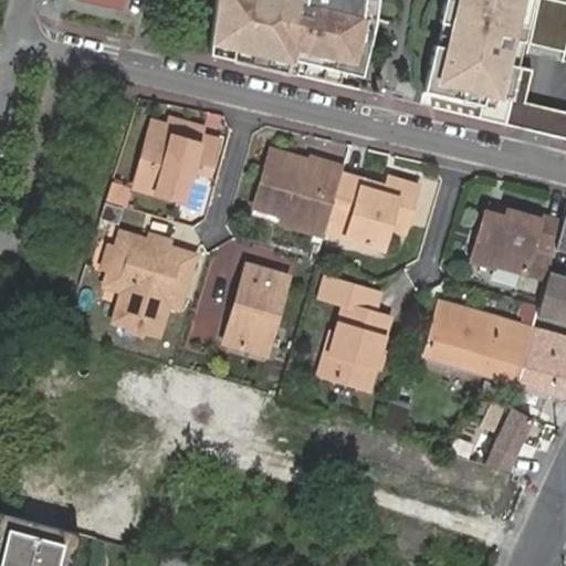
[(215,0),(210,41),(234,46),(231,60),(285,73),(289,60),(360,77),(374,23),(376,0),(215,0)]
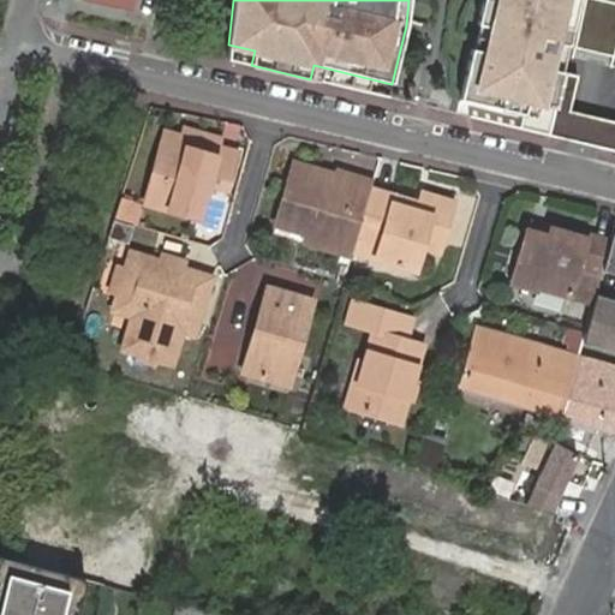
[(521,115),(518,129),(562,139),(569,111),(578,72),(563,69),(579,0),(482,0),(477,25),(491,29),(485,53),(471,49),(459,100),(521,115)]
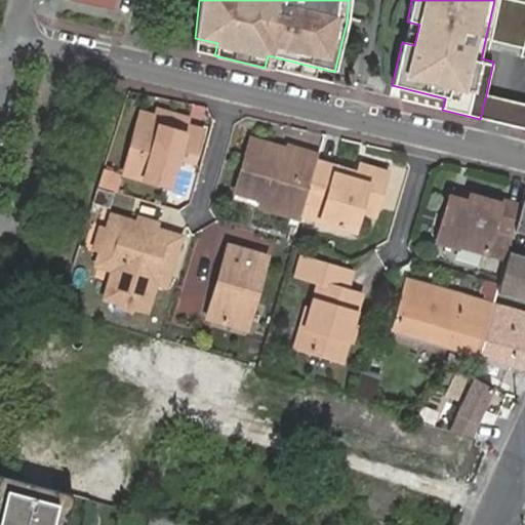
[(214,55),(217,43),(195,38),(194,50),(214,55)]
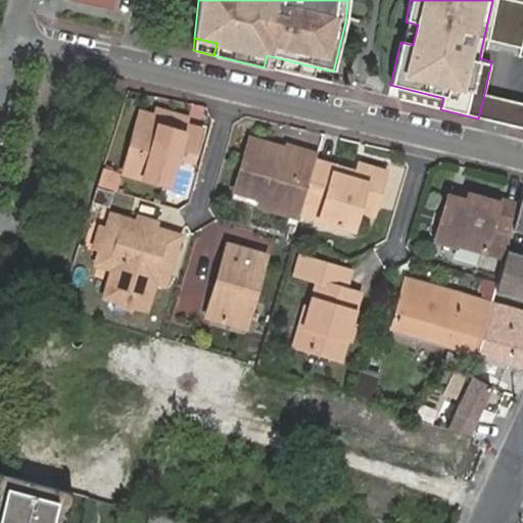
[(330,83),(333,72),(267,55),(264,67),(330,83)]
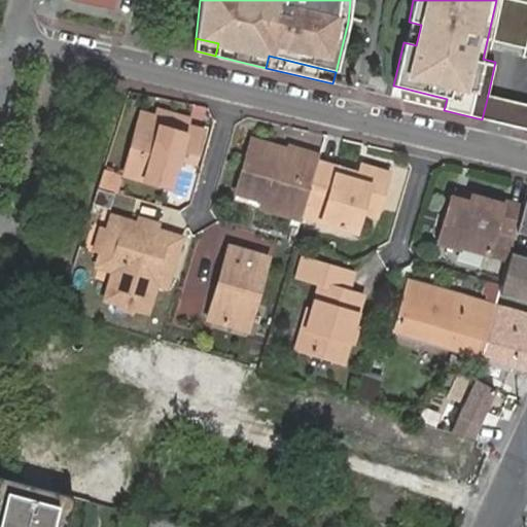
[(526,129),(526,103),(488,95),(482,119),(526,130),(526,129)]
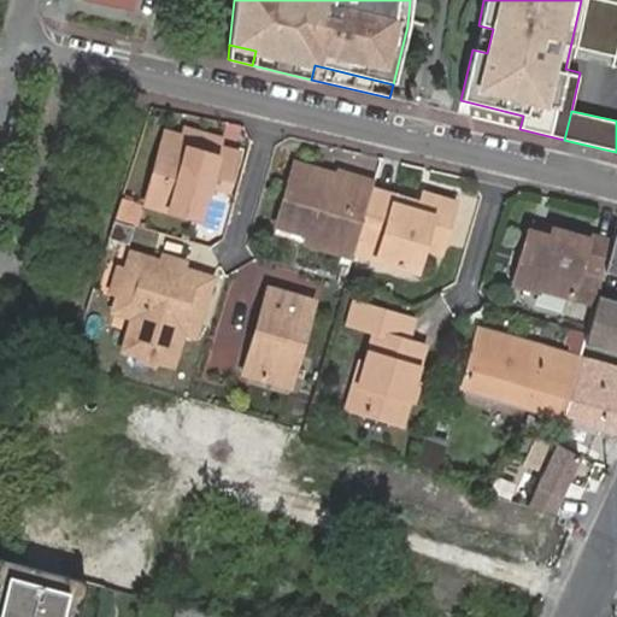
[(170,133),(168,140),(221,154),(222,147),(170,133)]
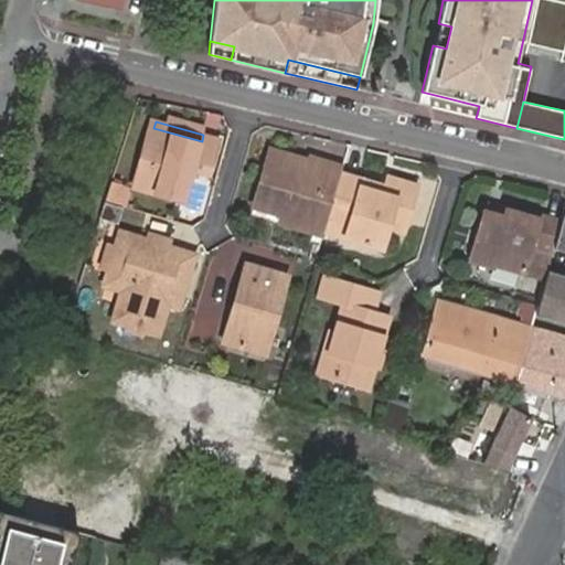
[(202,141),(153,128),(137,184),(185,200),(196,168),(212,172),(222,140),(203,135),(202,141)]
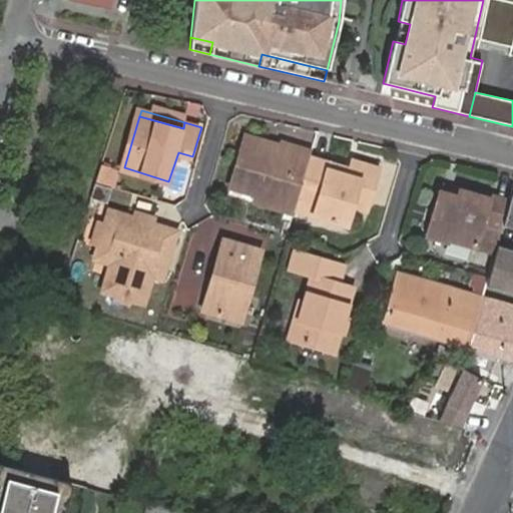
[(257,203),(294,214),(295,211),(299,201),(311,159),(312,155),(281,146),(279,153),(265,149),(267,142),(246,136),(232,186),(259,194),(257,203)]
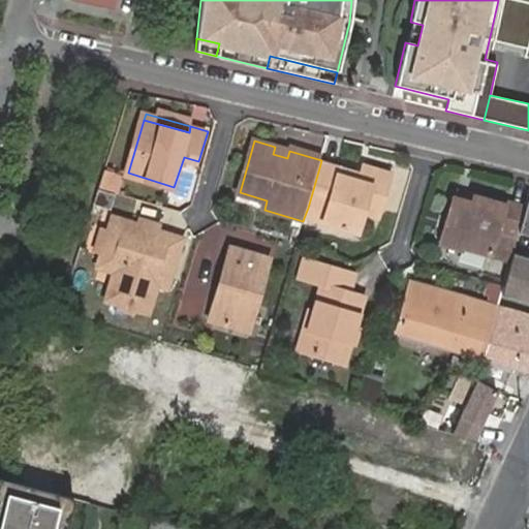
[(287,158),(289,151),(275,147),(273,154),(287,158)]
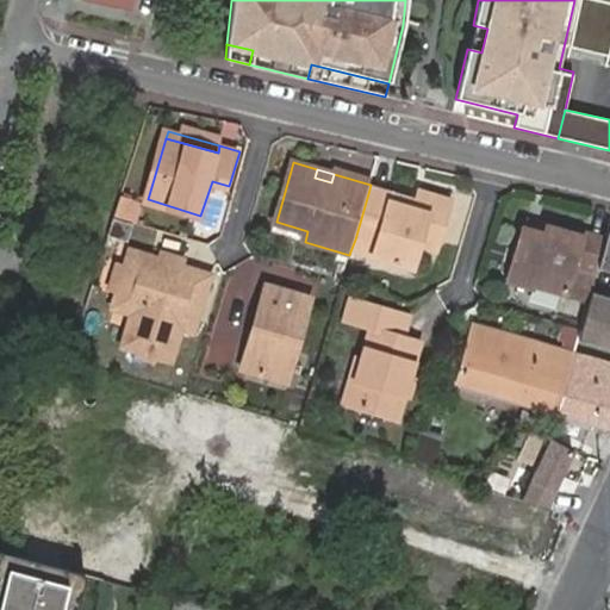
[(393,197),(369,190),(355,240),(374,246),(371,257),(414,269),(421,249),(435,253),(449,201),(421,193),(417,204),(416,212),(391,204),(393,197)]
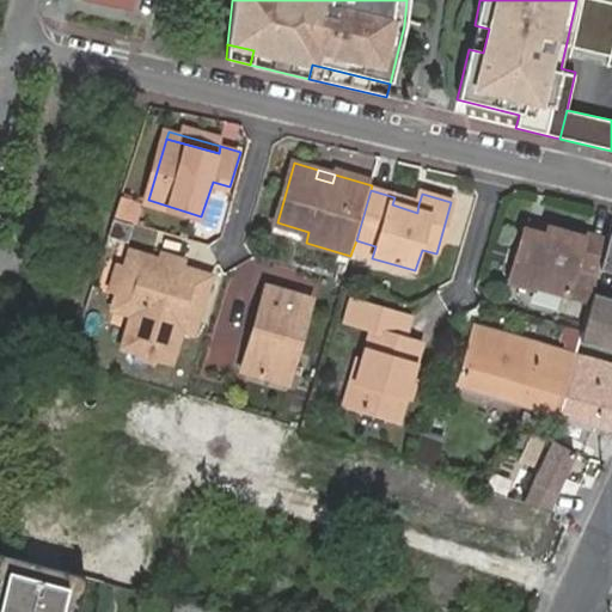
[(418,204),(395,197),(392,204),(417,213),(418,204)]
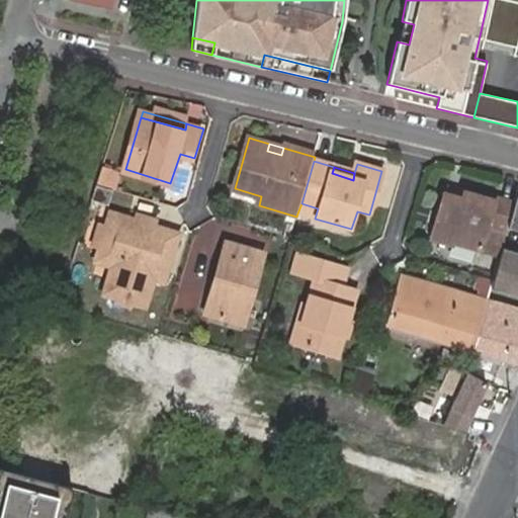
[(448,190),(446,196),(464,201),(465,195),(448,190)]
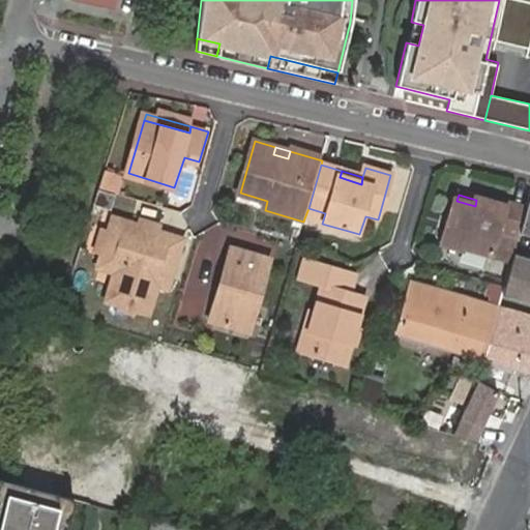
[(511,264),(513,256),(520,234),(526,211),(507,205),(506,204),(505,208),(476,200),(475,206),(457,201),(443,247),(462,254),(463,254),(464,251),(511,264)]
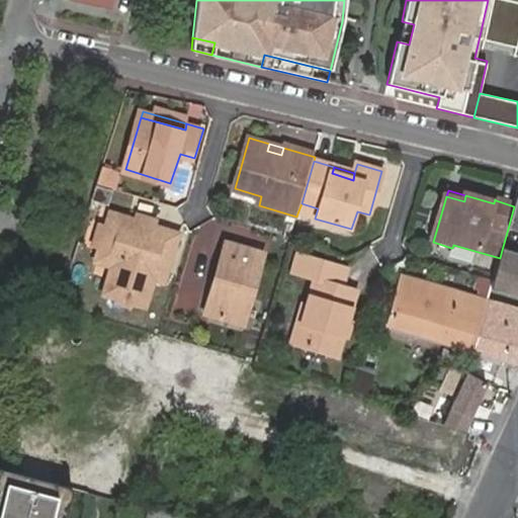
[(517,231),(517,200),(514,206),(508,229),(517,231)]
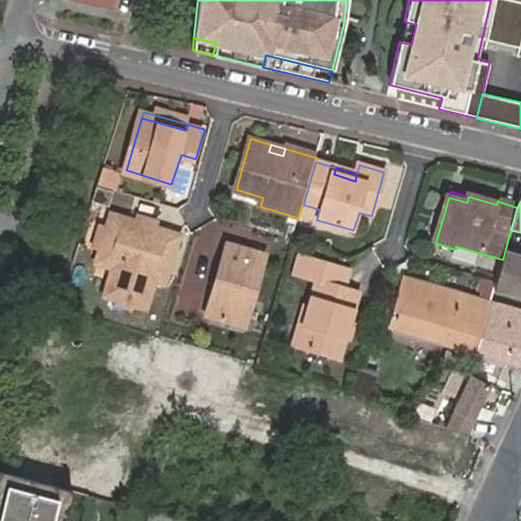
[(320,210),(303,205),(299,215),(316,220),(320,210)]
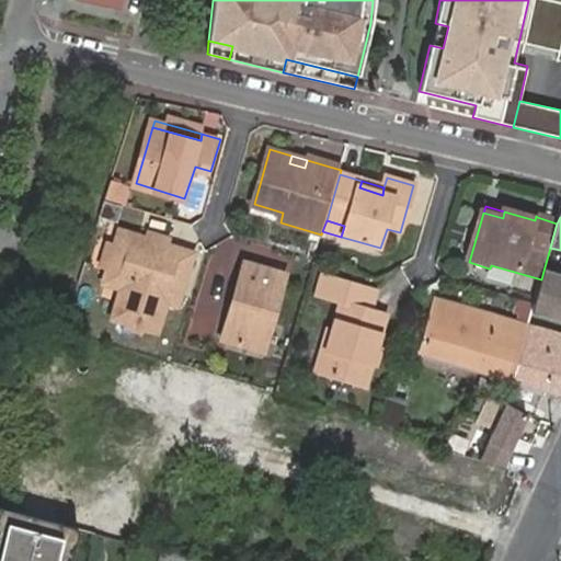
[(109,264),(105,274),(123,279),(121,287),(114,316),(127,320),(145,324),(159,329),(168,299),(170,290),(182,293),(193,250),(167,241),(164,249),(153,244),(156,239),(147,236),(118,228),(114,243),(109,264)]
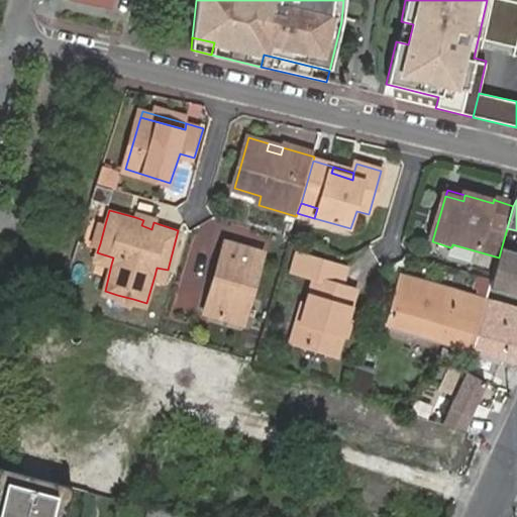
[(136,212),(135,217),(143,220),(141,225),(151,229),(153,222),(154,216),(136,212)]
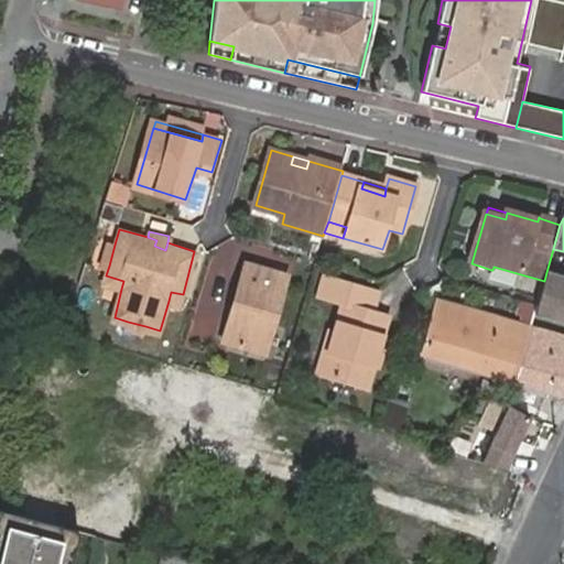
[(104,264),(109,266),(115,245),(110,243),(104,264)]
